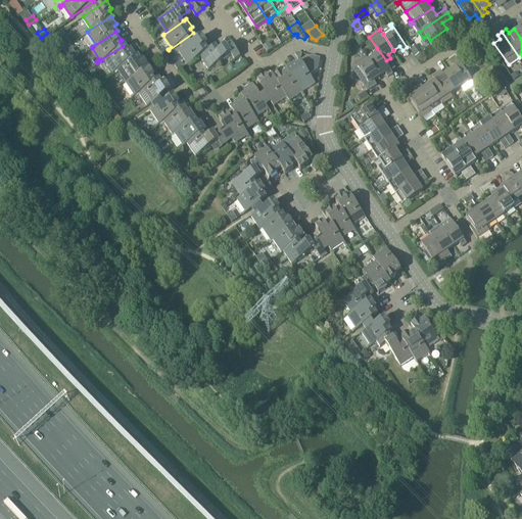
[(185,65),(201,54),(200,54),(209,48),(206,43),(208,42),(203,34),(180,49),(187,61),(184,63),(185,65)]
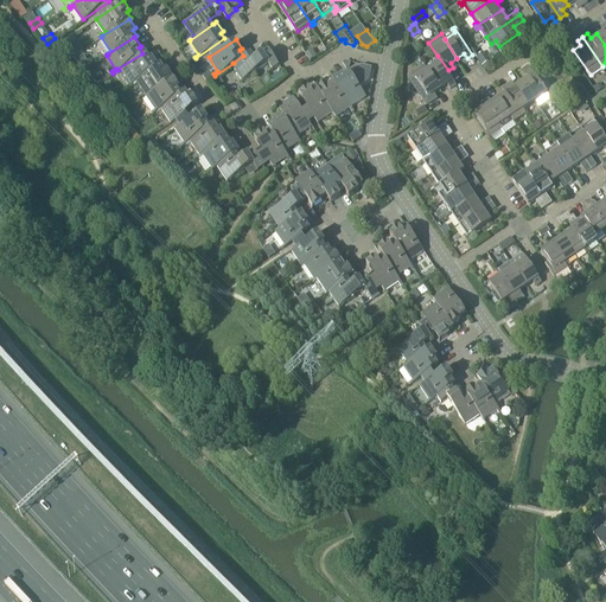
[(80,42),(72,46),(77,52),(84,47),(80,42)]
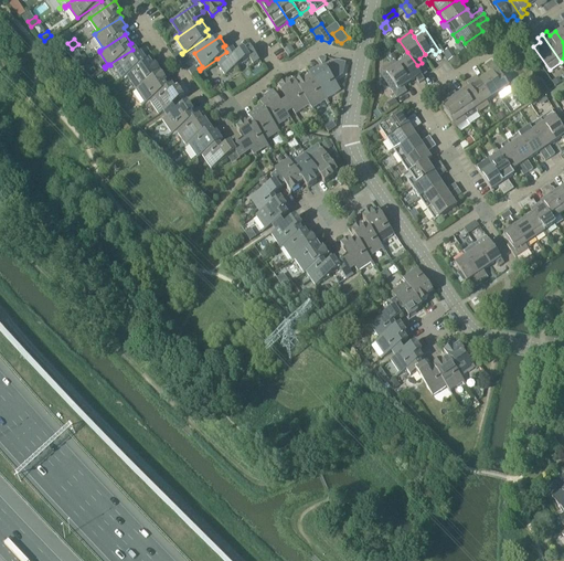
[(234,46),(226,52),(216,59),(217,59),(226,73),(251,57),(254,62),(261,59),(252,45),(246,49),(245,46),(238,52),(234,46)]
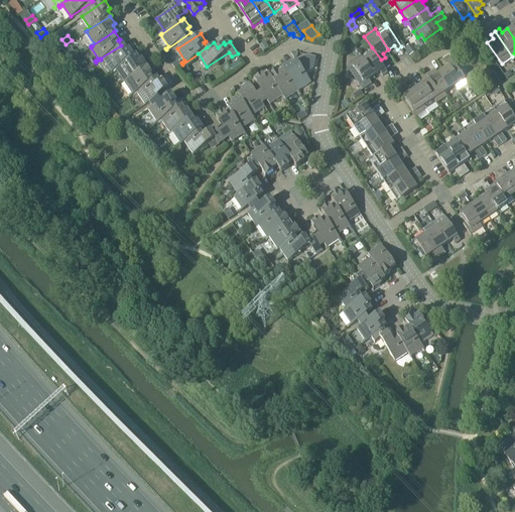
[(267,41),(261,44),(265,50),(270,46),(267,41)]
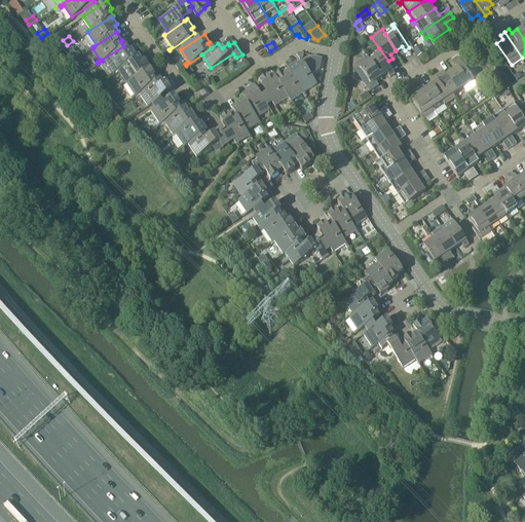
[(127,43),(123,46),(102,60),(103,61),(104,62),(107,60),(114,71),(115,71),(138,56),(133,47),(130,48),(127,43)]
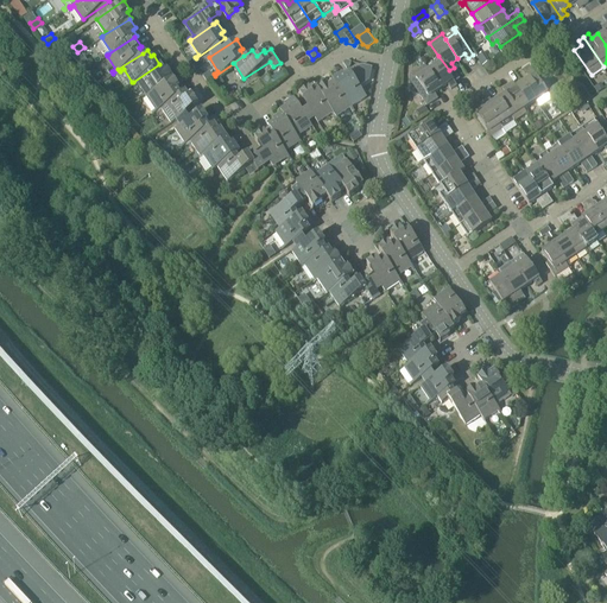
[(430,68),(442,86),(449,82),(451,86),(457,82),(449,70),(438,56),(437,57),(440,61),(430,68)]
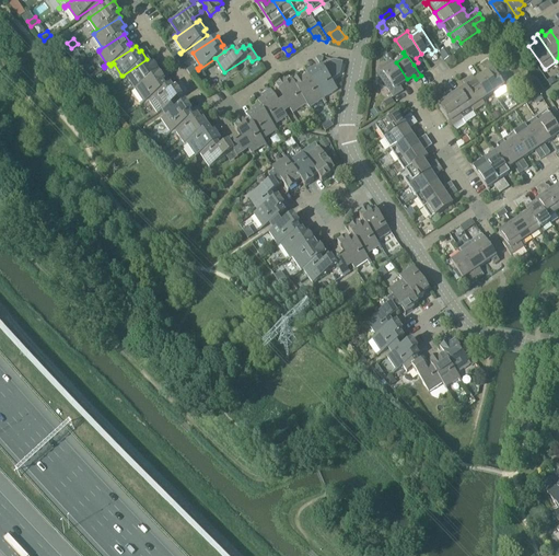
[(396,62),(393,57),(379,67),(377,69),(394,94),(404,88),(400,83),(407,79),(396,62)]
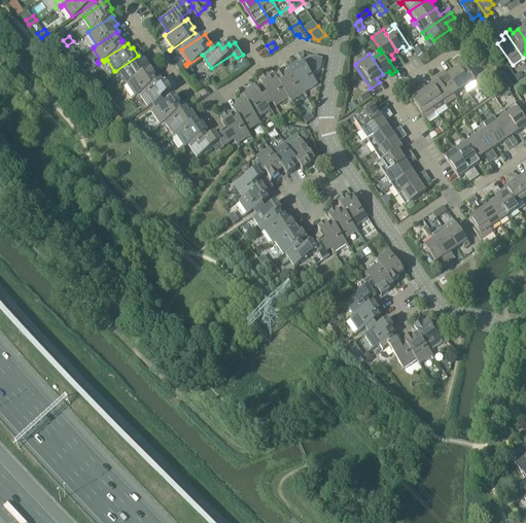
[(453,69),(464,85),(474,79),(476,82),(478,80),(459,54),(454,57),(459,65),(453,69)]
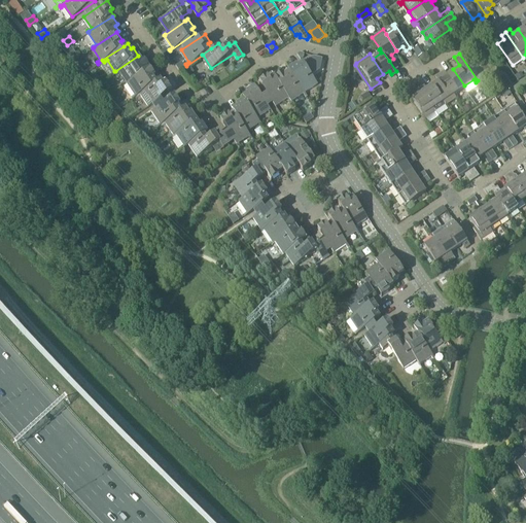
[(128,81),(151,66),(145,57),(143,59),(140,55),(138,56),(115,71),(116,72),(119,70),(128,81)]
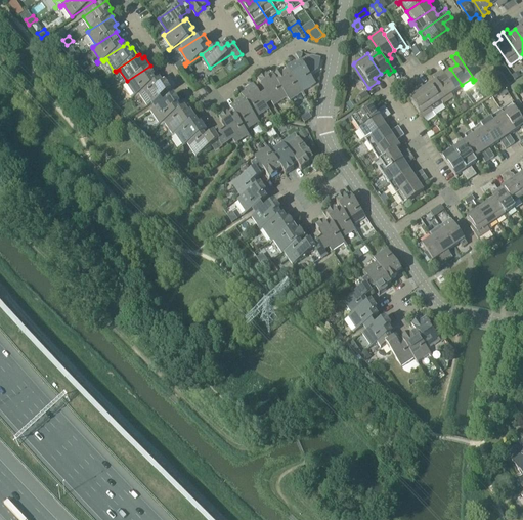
[(296,61),(288,67),(290,69),(289,69),(304,90),(316,81),(320,63),(313,55),(297,63),(296,61)]
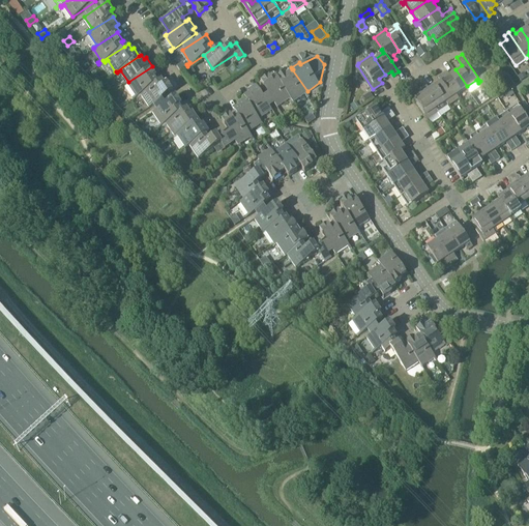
[(248,65),(245,60),(238,65),(241,70),(248,65)]
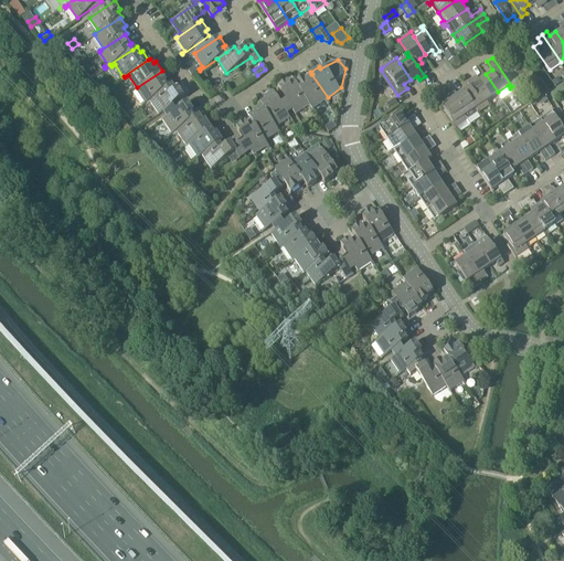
[(162,71),(137,87),(145,99),(141,103),(142,104),(147,102),(147,101),(170,86),(169,86),(166,81),(168,78),(162,71)]
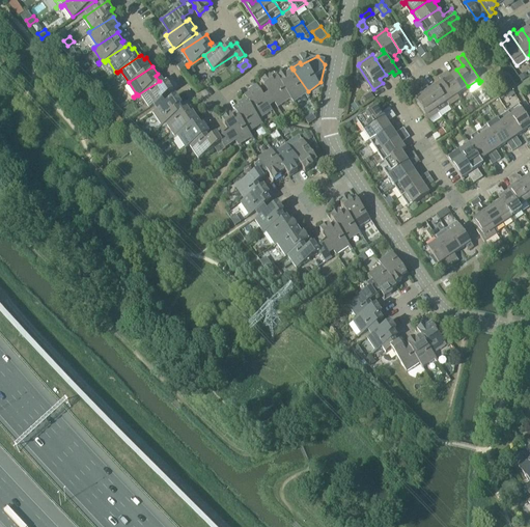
[(444,73),(459,96),(459,95),(461,94),(459,91),(468,86),(456,70),(451,73),(448,68),(444,73)]
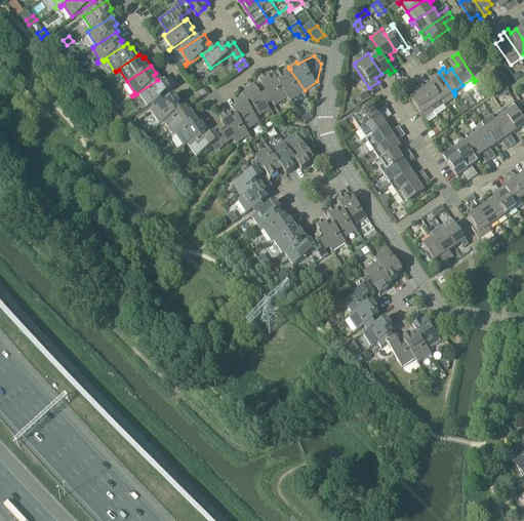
[(307,93),(305,90),(289,69),(285,72),(283,70),(276,76),(275,76),(290,98),(290,99),(303,91),(306,94),(307,93)]
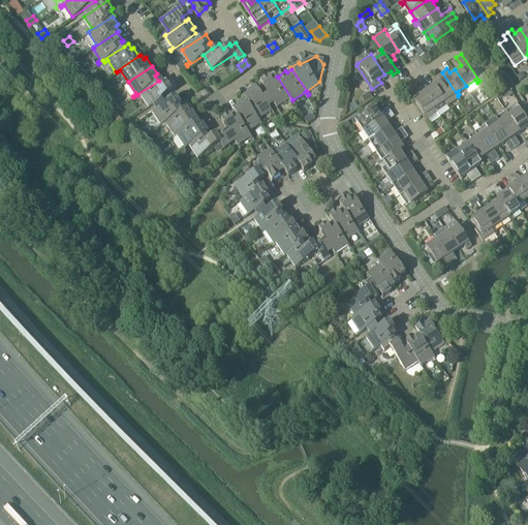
[(523,70),(517,74),(520,79),(526,74),(523,70)]
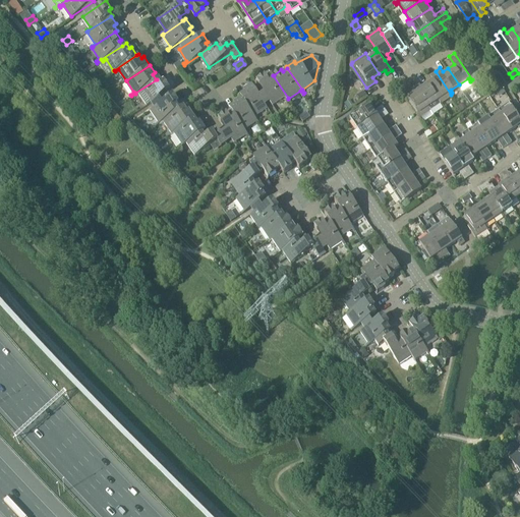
[(85,70),(79,73),(84,80),(90,77),(85,70)]
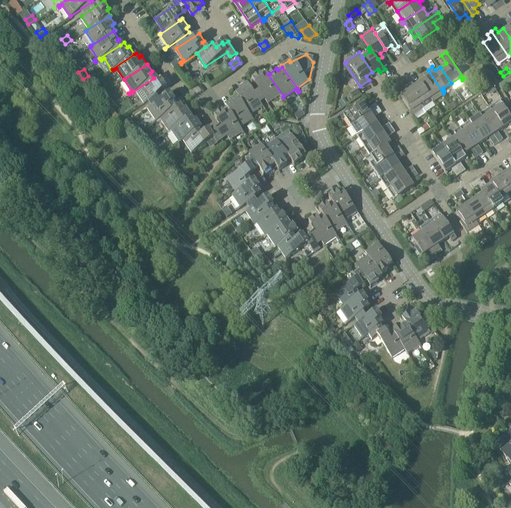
[(420,80),(433,99),(443,93),(428,70),(424,72),(426,76),(420,80)]
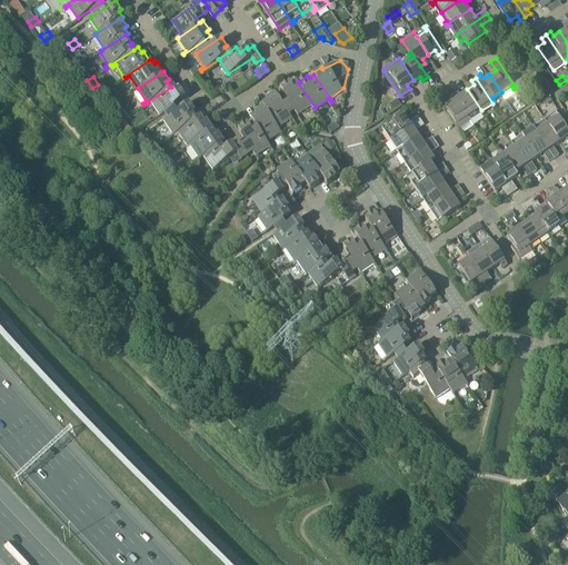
[(314,108),(315,107),(298,82),(299,82),(297,80),(292,83),(290,81),(281,87),(298,112),(311,103),(314,108)]
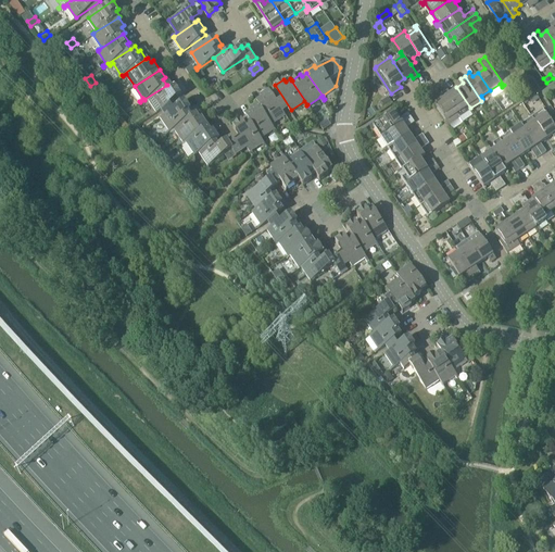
[(175,87),(171,82),(166,85),(167,85),(144,99),(144,100),(146,101),(149,99),(158,111),(183,95),(177,85),(175,87)]
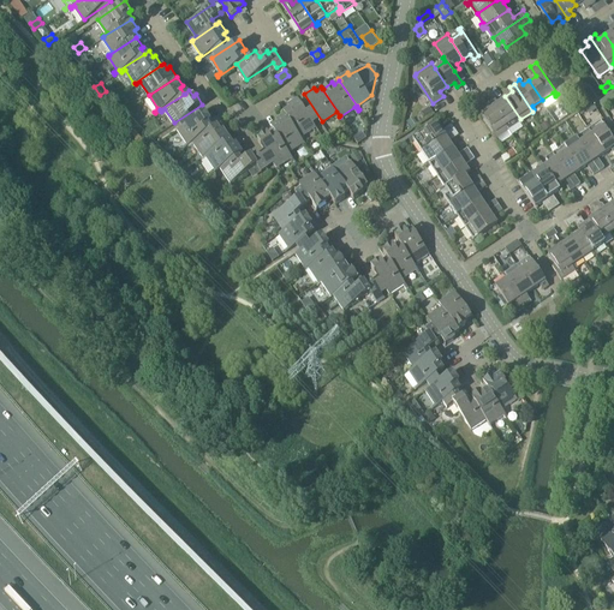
[(520,119),(505,96),(499,101),(495,96),(490,100),(508,127),(520,119)]
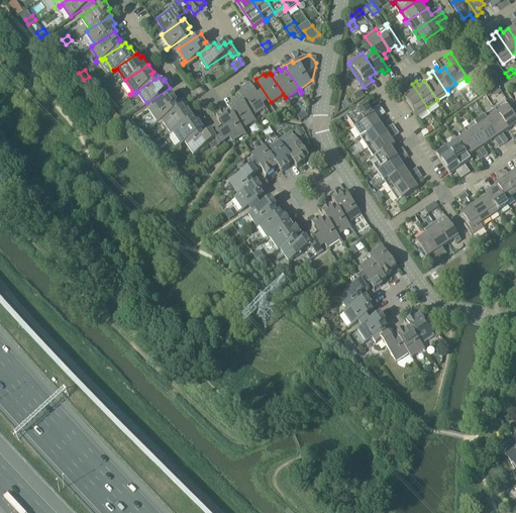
[(239,94),(240,95),(253,114),(254,113),(267,105),(250,83),(242,88),(244,90),(239,94)]
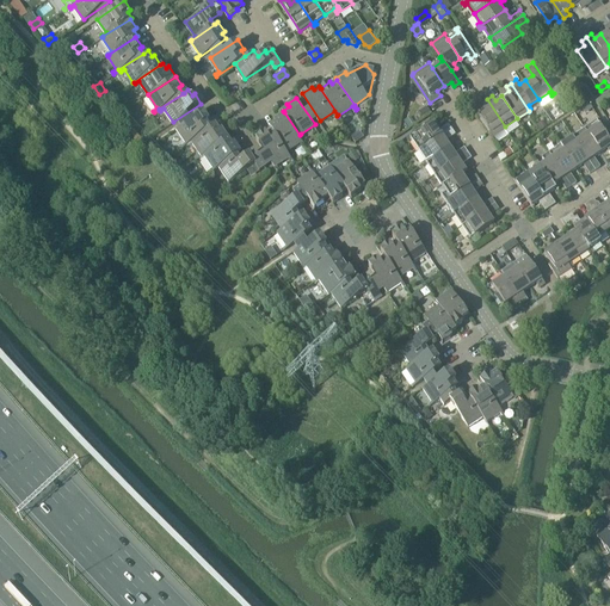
[(505,127),(487,99),(482,103),(485,107),(478,112),(493,135),(505,127)]
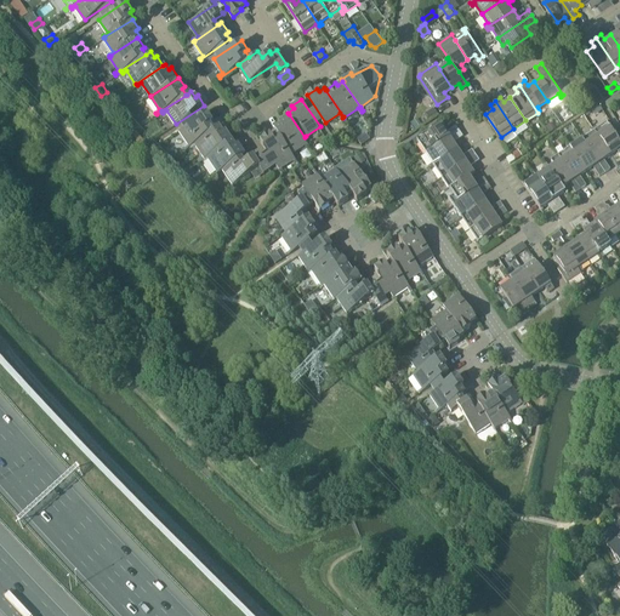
[(432,104),(425,109),(428,115),(437,110),(432,104)]
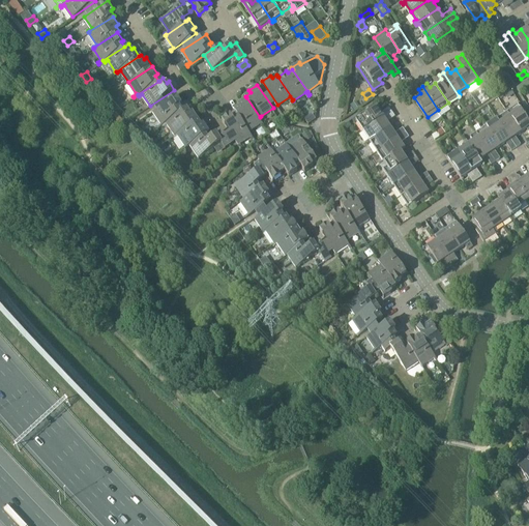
[(158,126),(163,123),(163,122),(184,109),(180,104),(182,103),(177,94),(153,111),(162,122),(157,125),(158,126)]
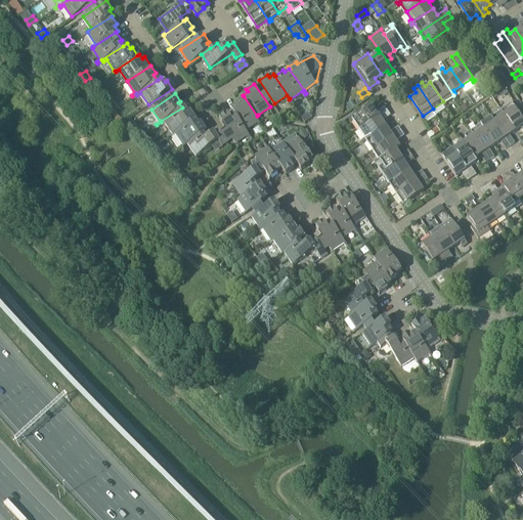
[(232,107),(234,112),(249,132),(250,132),(251,131),(248,128),(260,120),(260,119),(261,118),(258,115),(257,116),(244,96),(235,102),(237,104),(232,107)]
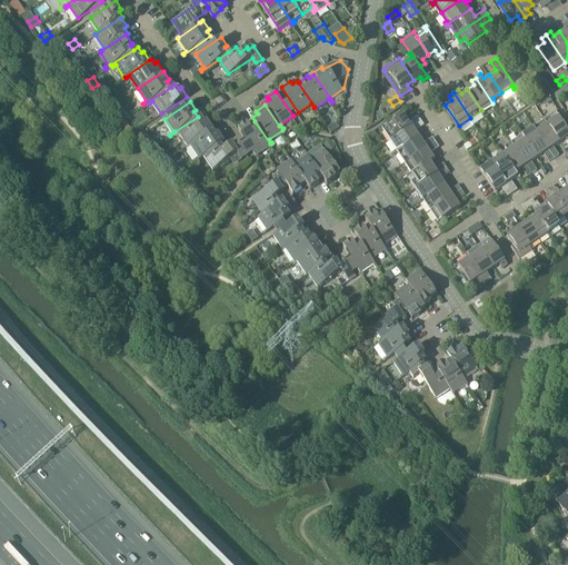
[(544,116),(559,140),(566,136),(567,138),(567,126),(557,110),(547,117),(545,115),(544,116)]
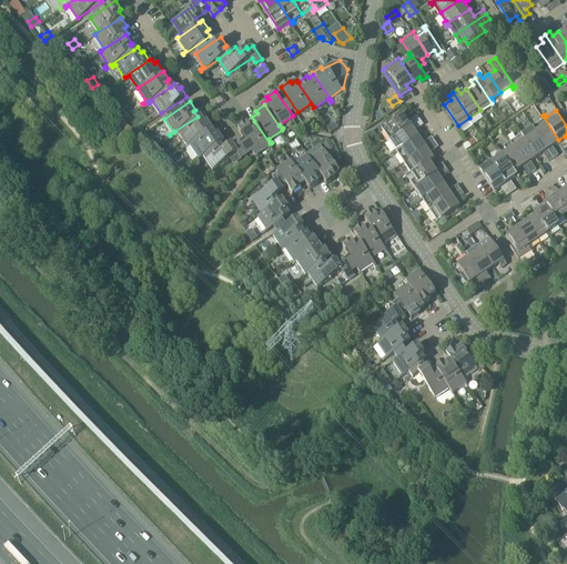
[(390,138),(421,118),(417,113),(408,119),(404,112),(380,129),(382,131),(384,130),(390,138)]
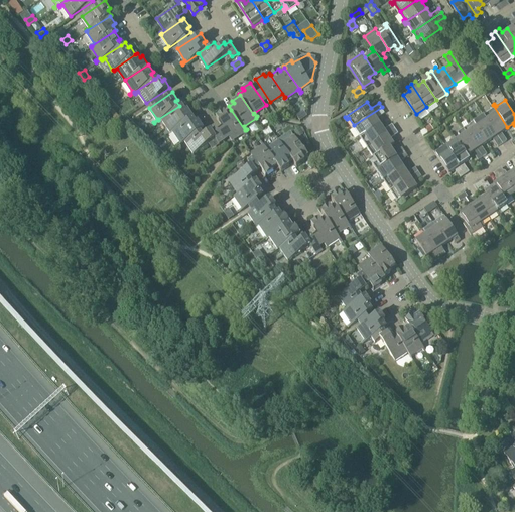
[(162,119),(170,130),(170,131),(194,115),(188,107),(186,108),(182,103),(179,106),(158,119),(158,120),(159,121),(162,119)]
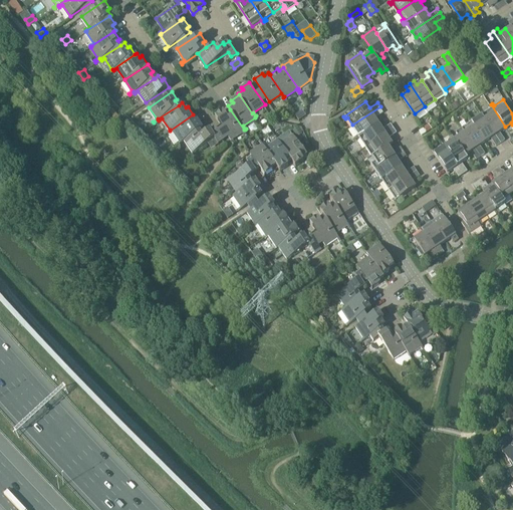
[(482,113),(501,142),(505,138),(500,131),(505,126),(491,104),(489,105),(490,107),(482,113)]
